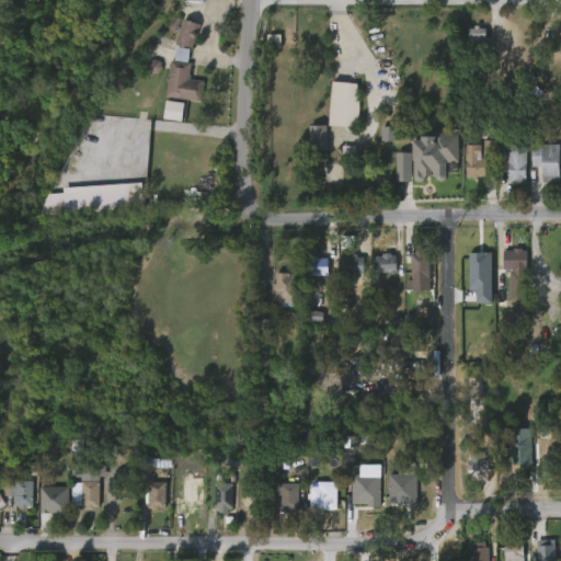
[(192,48),(201,25),(184,19),(175,43),(192,48)]
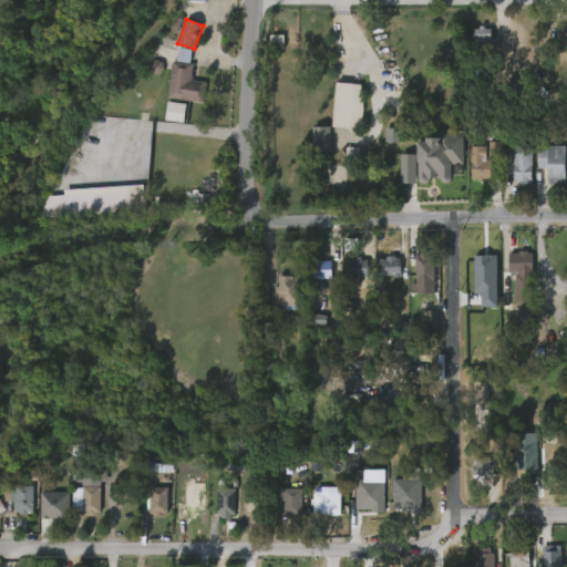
[(487,26),(487,28),(494,28),(493,37),(500,37),(498,49),(476,48),(475,28),(482,29),(482,26),(487,26)]
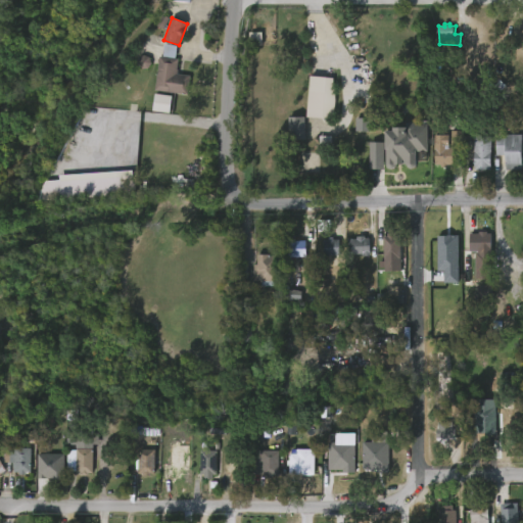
[(149,56),(139,57),(140,69),(151,68),(149,56)]
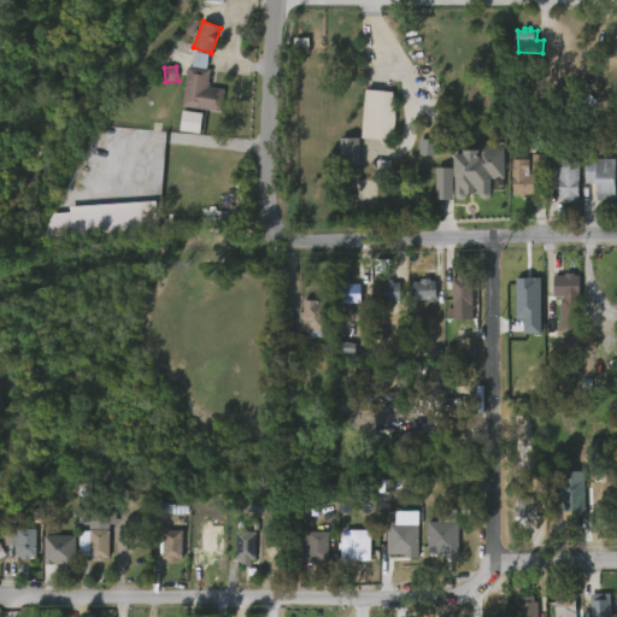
[(227,89),(223,111),(187,106),(193,66),(213,69),(211,87),(227,89)]
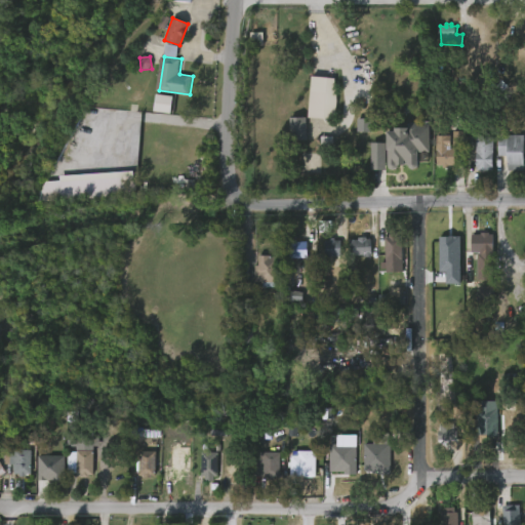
[(121,99),(121,108),(89,106),(121,85),(121,99)]
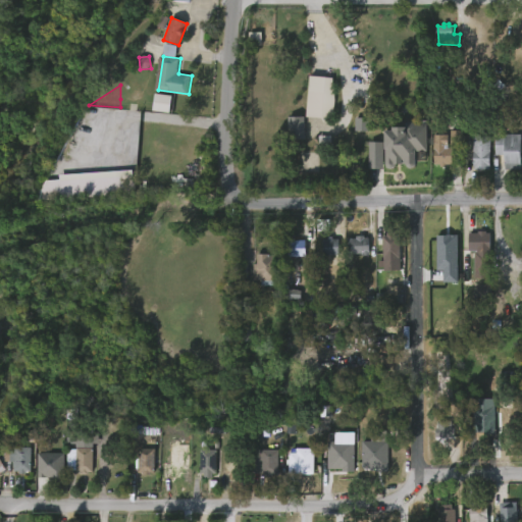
[(327,91),(326,117),(309,116),(310,90),(327,91)]
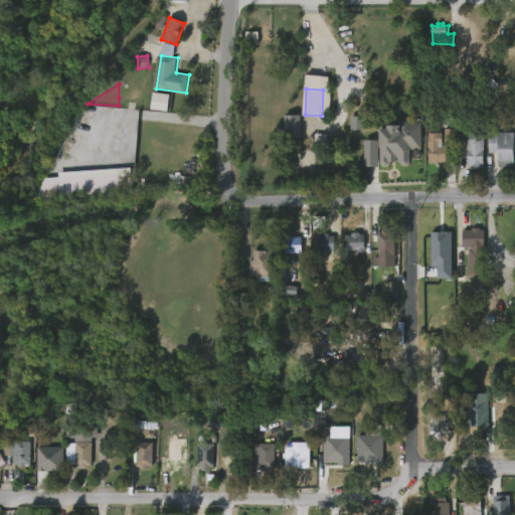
[(167,112),(169,95),(153,93),(151,110),(167,112)]
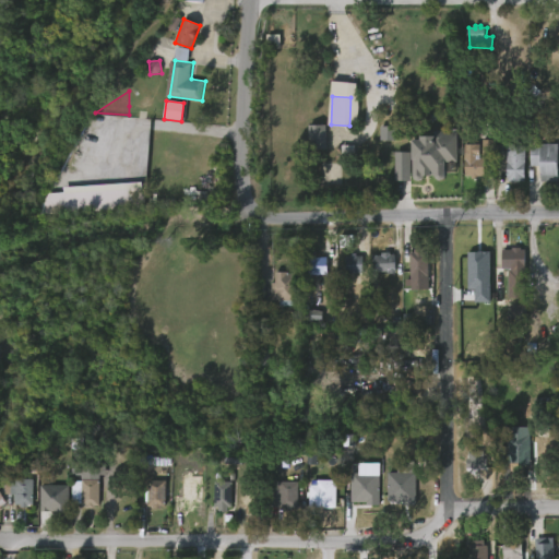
[(329,149),(311,149),(311,125),(329,125),(329,149)]
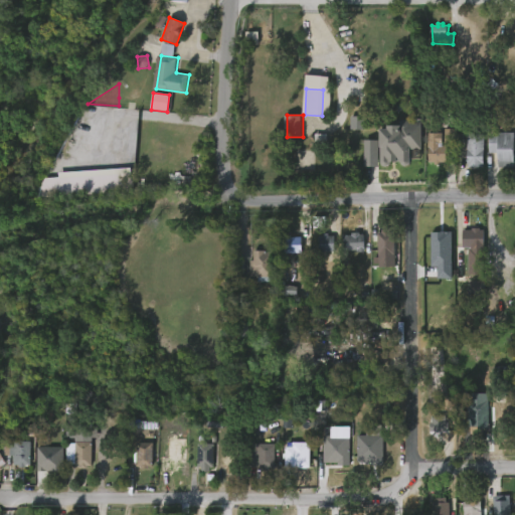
[(364,117),(350,117),(350,130),(364,130),(364,117)]
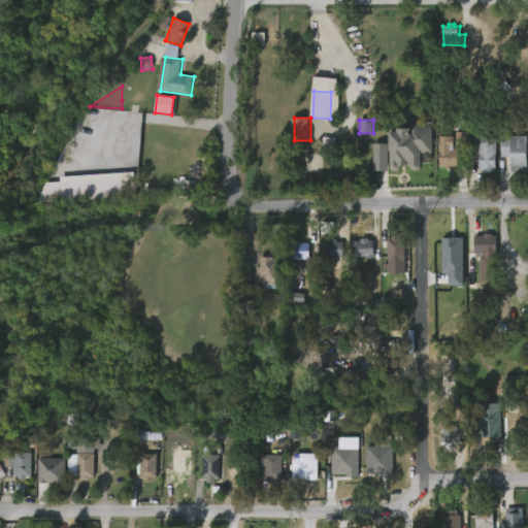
[(417,124),(419,126),(431,126),(430,153),(419,153),(418,169),(414,170),(409,166),(399,166),(399,169),(396,170),(390,169),(390,152),(388,152),(388,134),(396,134),(396,129),(407,130),(407,126),(410,124),(417,124)]
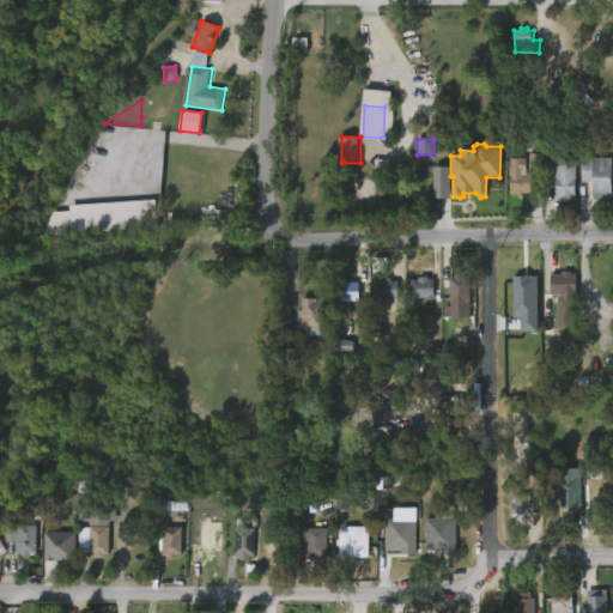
[(542,153),(528,153),(528,170),(542,170),(542,153)]
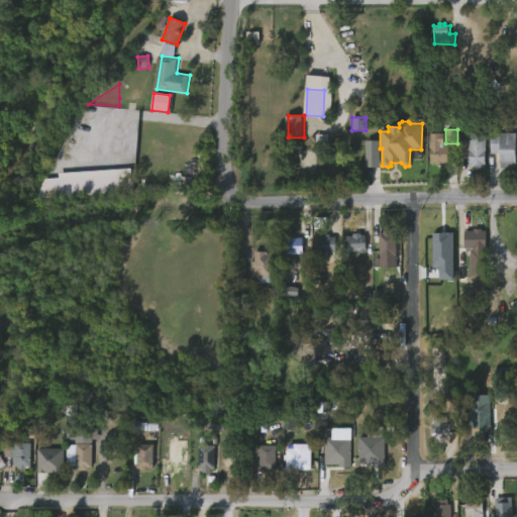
[(516,133),(515,169),(502,169),(502,165),(499,165),(499,153),(490,153),(491,134),(516,133)]
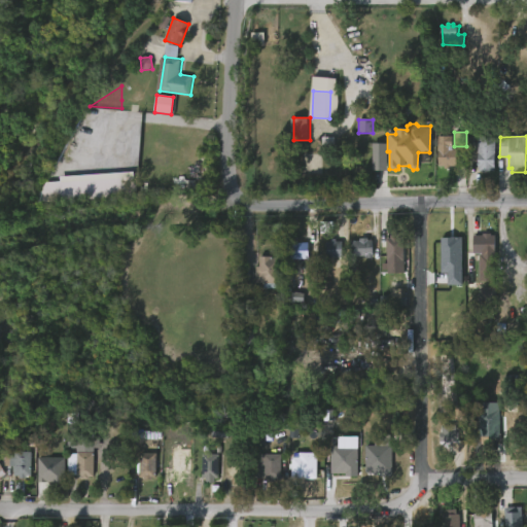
[(334,148),(334,138),(323,138),(322,148),(334,148)]
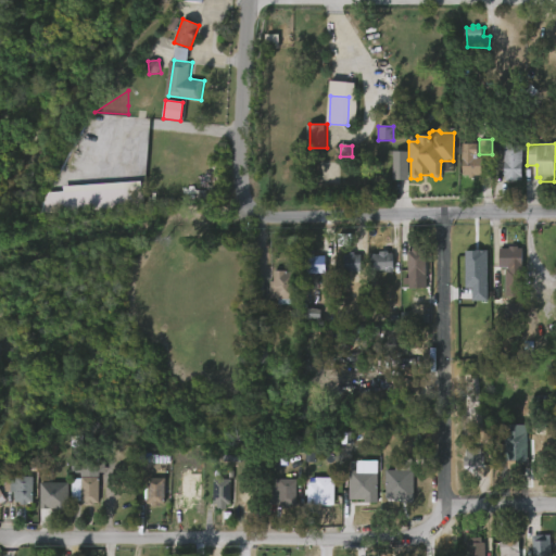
[(521,180),(504,180),(504,146),(521,146),(521,180)]
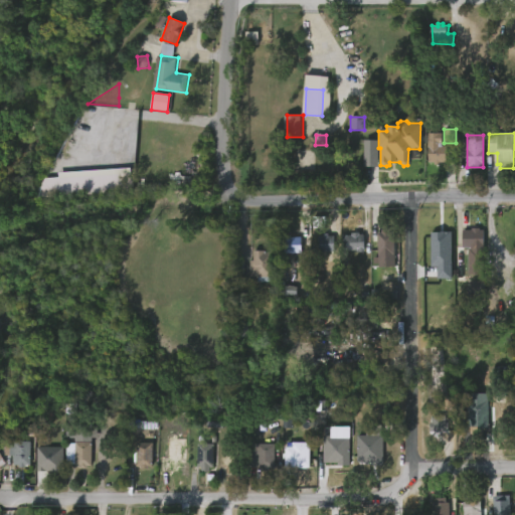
[(439,136),(439,143),(442,143),(442,146),(446,146),(446,150),(448,150),(446,163),(435,165),(435,162),(427,162),(428,141),(434,141),(434,136),(439,136)]
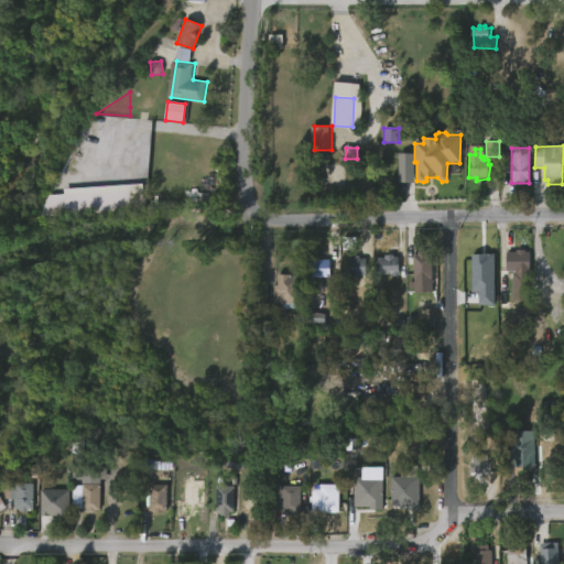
[(414,154),(399,153),(398,183),(413,183),(414,154)]
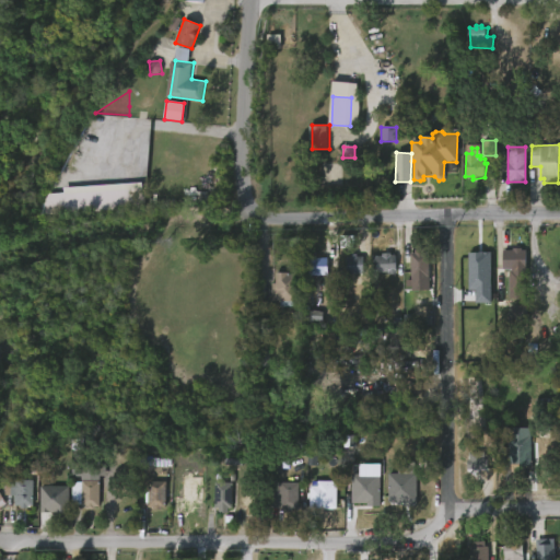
[(144,210),(143,184),(65,187),(65,193),(47,194),(47,214),(144,210)]
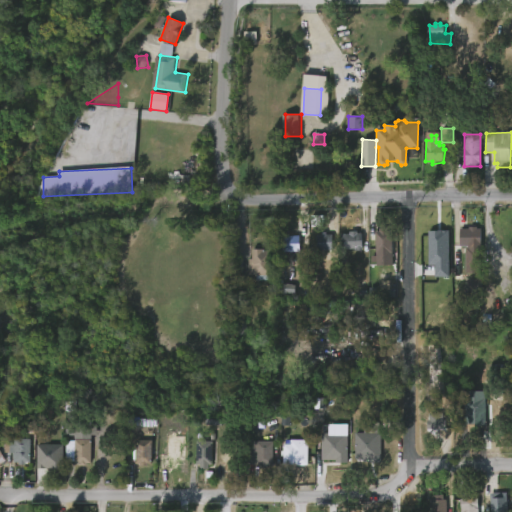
[(479,227),(479,229),(484,229),(483,246),(462,246),(462,228),(479,227)]
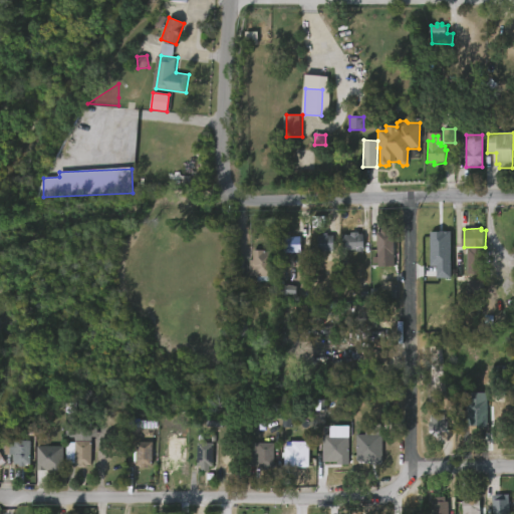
[(394,230),(394,235),(396,235),(396,247),(400,247),(400,255),(371,254),(371,247),(377,247),(377,232),(382,232),(382,229),(394,230)]
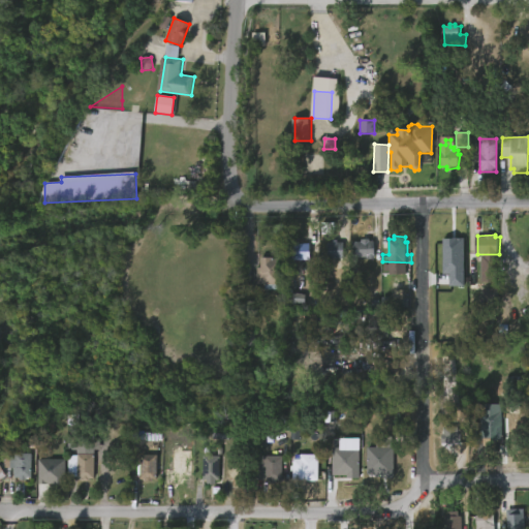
[(372,239),(372,241),(375,241),(375,258),(354,256),(354,242),(363,242),(363,239),(372,239)]
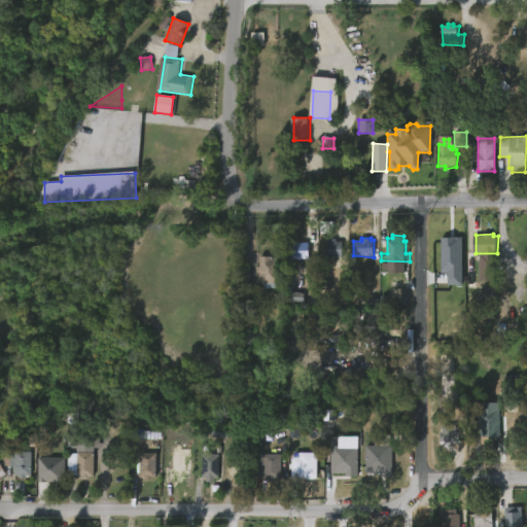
[(441,238),(442,274),(448,273),(448,285),(462,285),(462,238),(441,238)]
